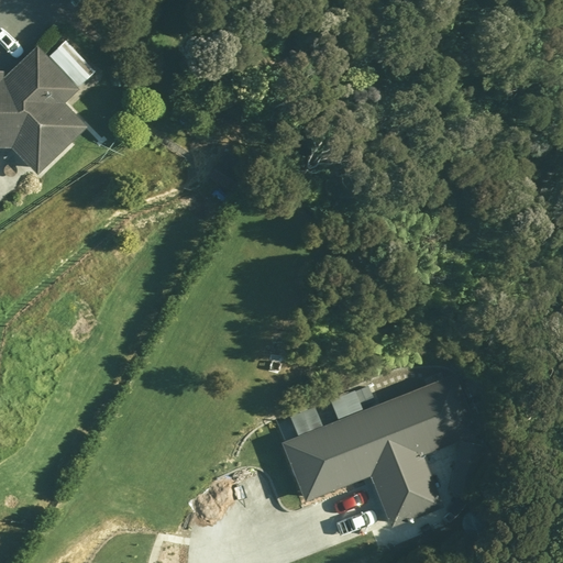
[(70,0),(50,0),(59,10),(70,0)]
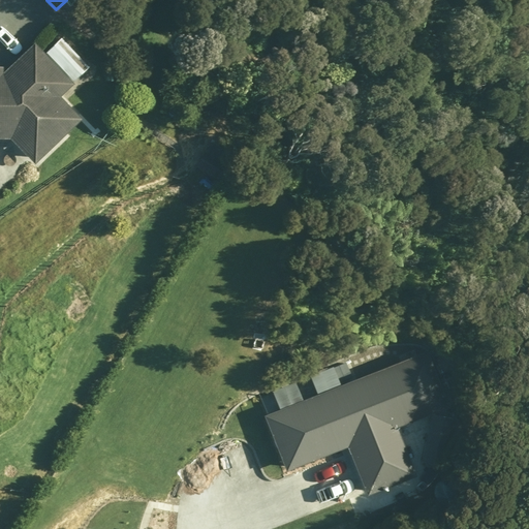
[(64,38),(44,58),(32,45),(0,76),(0,139),(10,141),(35,164),(82,118),(60,96),(71,85),(91,65),(64,38)]
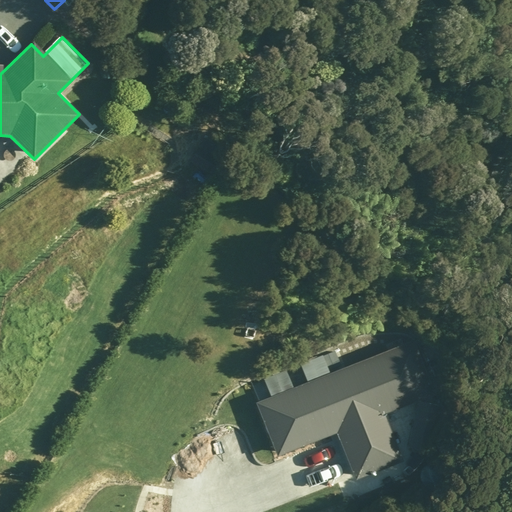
[(430,397),(410,346),(257,407),(278,458),(337,435),(355,481),(404,461),(385,415),(430,397)]
